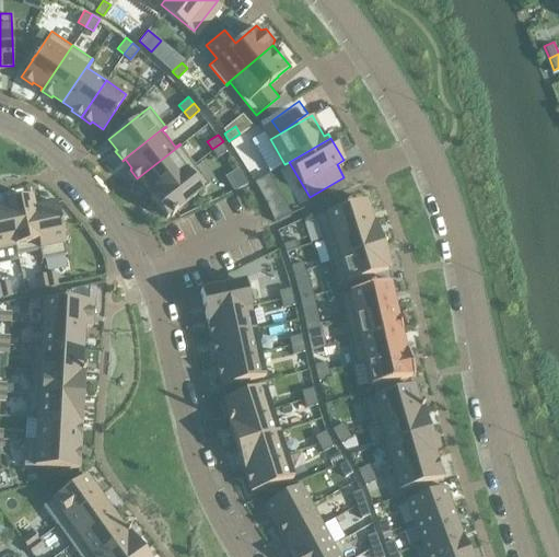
[(223,141),(212,149),(217,157),(228,149),(223,141)]
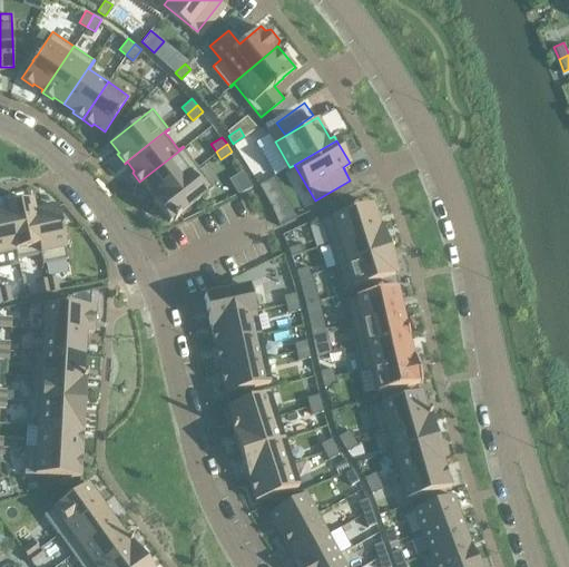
[(184,147),(139,182),(140,183),(143,181),(156,198),(154,199),(154,201),(198,166),(184,147)]
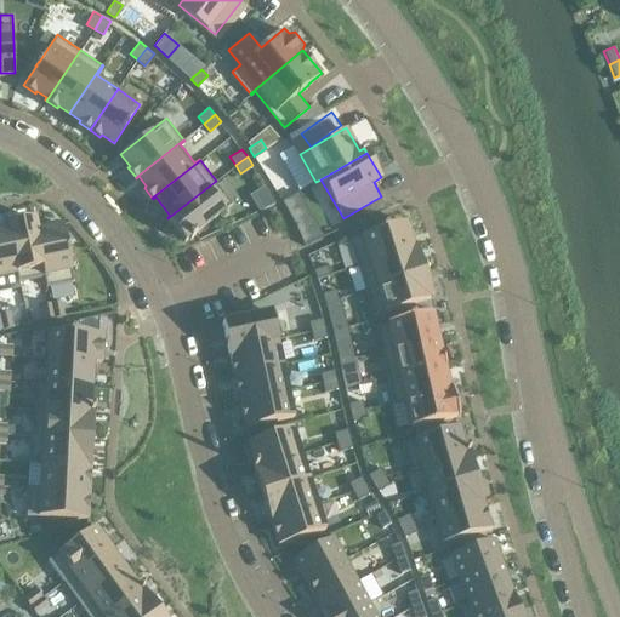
[(216,181),(168,218),(185,240),(189,236),(191,238),(195,234),(194,233),(233,203),(216,181)]
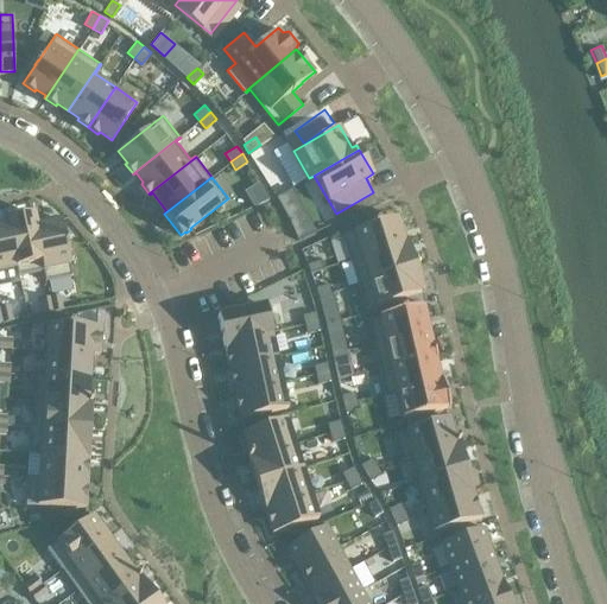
[(33,211),(33,213),(48,279),(74,273),(67,242),(68,242),(67,237),(65,237),(62,217),(46,221),(36,223),(33,211)]
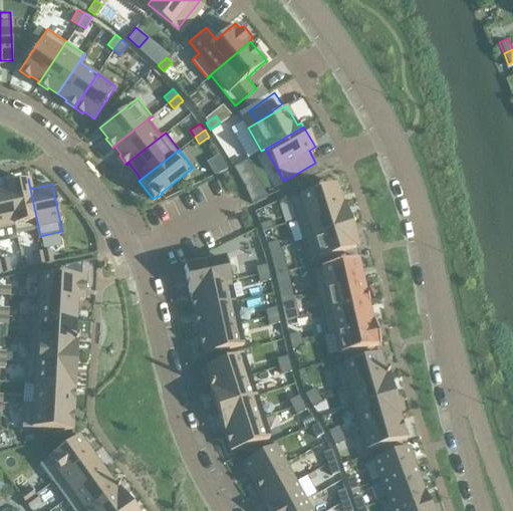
[(28,180),(6,184),(16,231),(37,227),(39,236),(40,236),(28,180)]
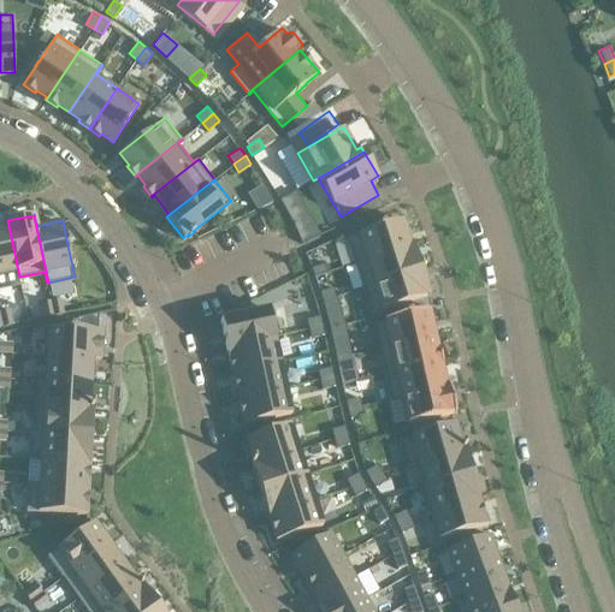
[(378,226),(348,236),(356,262),(414,243),(413,242),(411,243),(403,220),(403,218),(383,225),(383,224),(378,225),(378,226)]
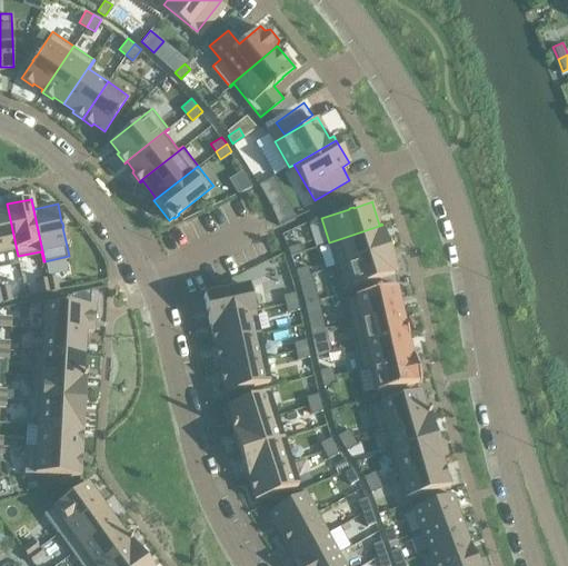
[(7,207),(0,208),(0,251),(16,248),(17,256),(18,256),(7,204),(6,204),(7,207)]
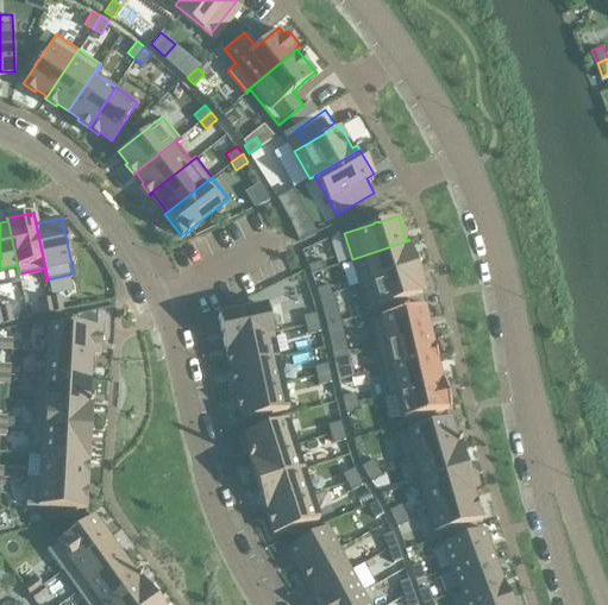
[(317,231),(311,221),(295,229),(299,239),(317,231)]
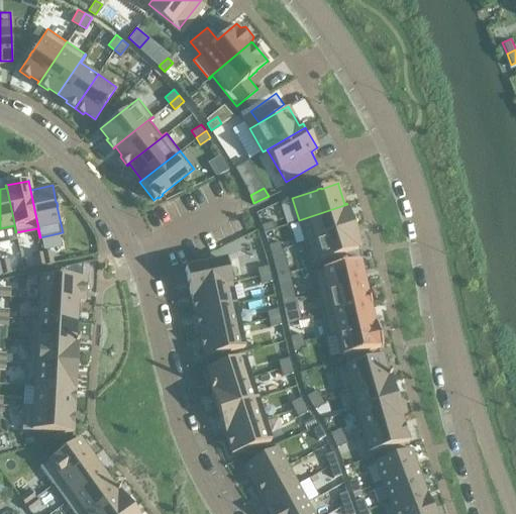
[(347,204),(299,220),(305,240),(353,225),(347,204)]
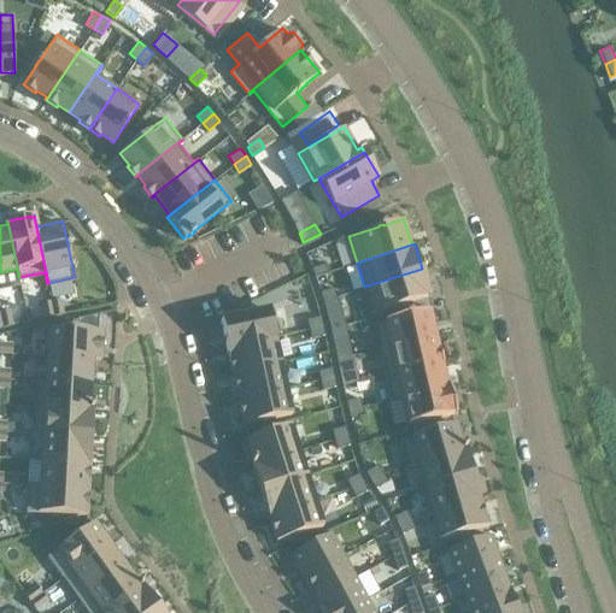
[(326,261),(312,267),(315,276),(329,271),(326,261)]
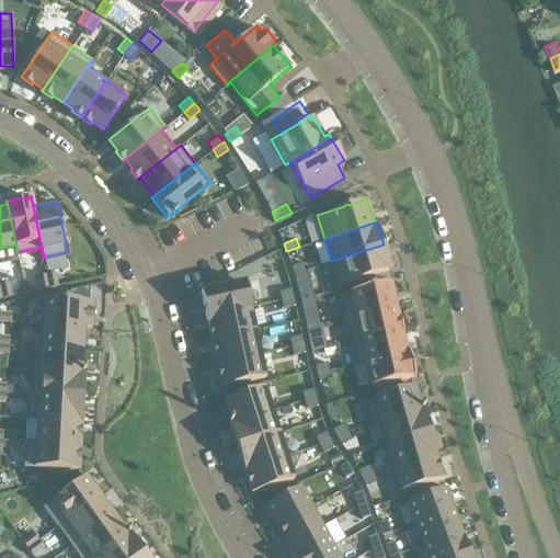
[(384,245),(331,261),(339,285),(391,268),(384,245)]
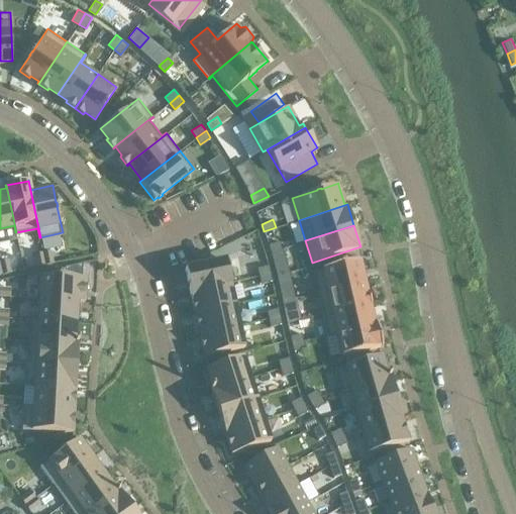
[(280,239),(269,243),(271,251),(282,247),(280,239)]
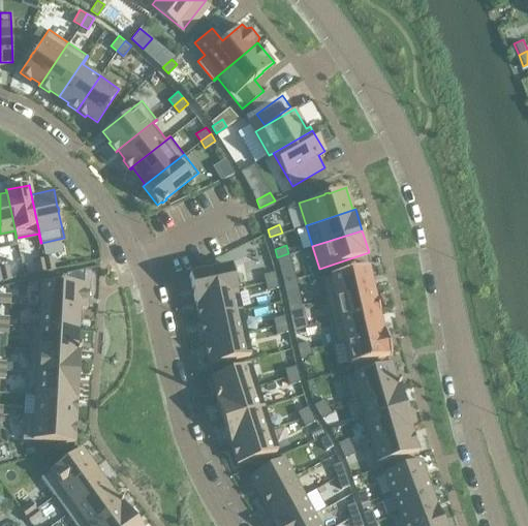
[(288,253),(277,257),(280,265),(291,261),(288,253)]
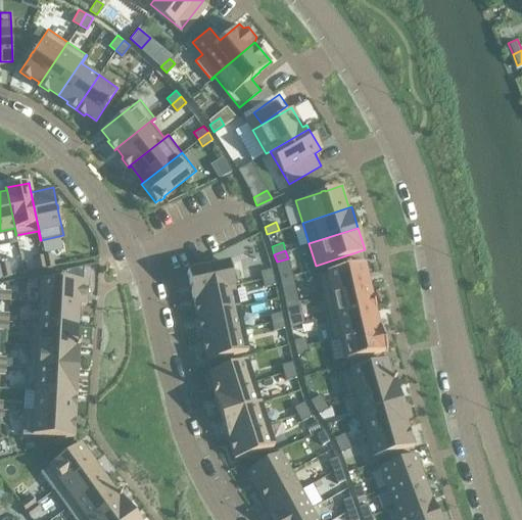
[(52,252),(44,253),(46,267),(54,265),(52,252)]
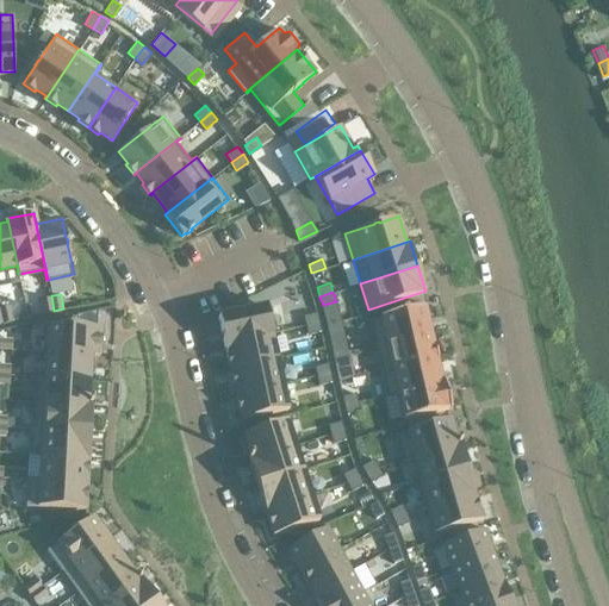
[(51,295),(42,298),(44,312),(54,311),(51,295)]
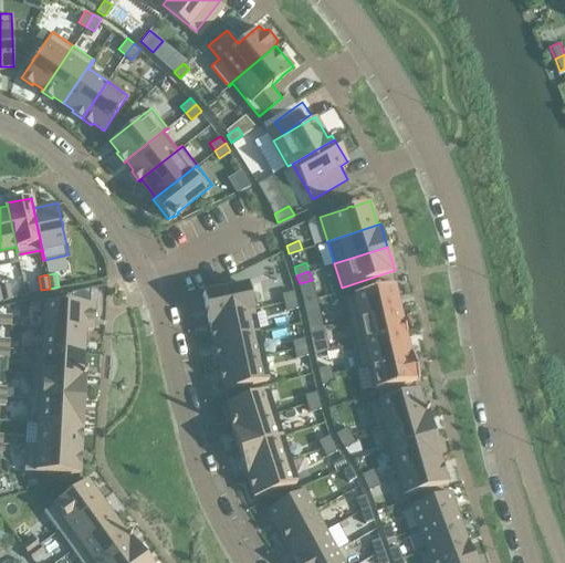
[(9,283),(0,285),(3,299),(12,296),(9,283)]
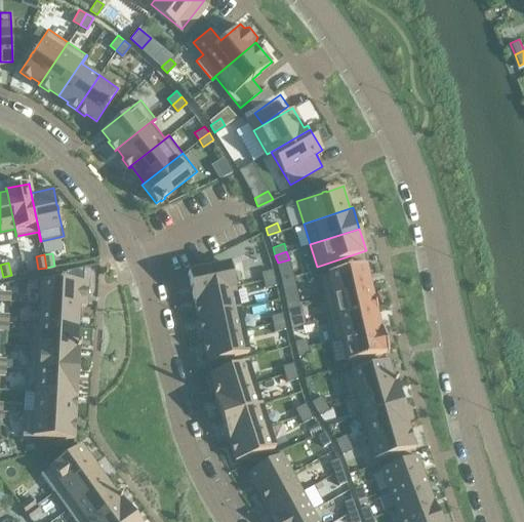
[(230,263),(188,272),(193,293),(235,284),(230,263)]
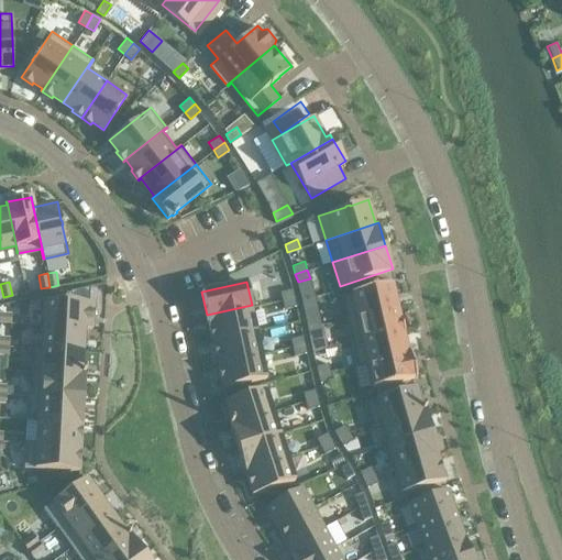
[(370,287),(341,294),(342,299),(346,318),(375,311),(398,306),(393,282),(374,286),(374,285),(370,286),(370,287)]
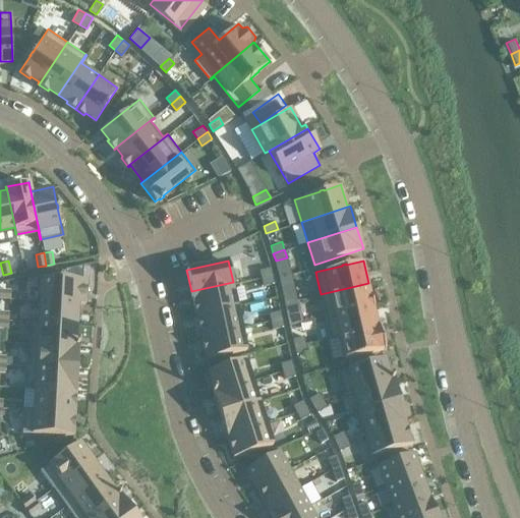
[(272,266),(260,269),(262,277),(273,274),(272,266)]
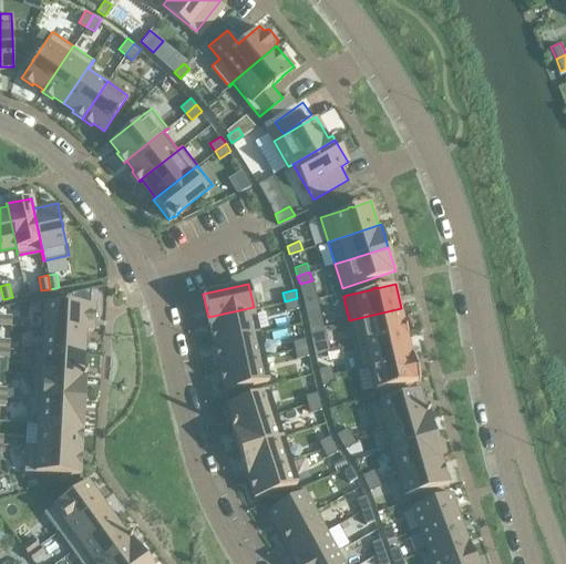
[(297,298),(285,301),(287,310),(299,307),(297,298)]
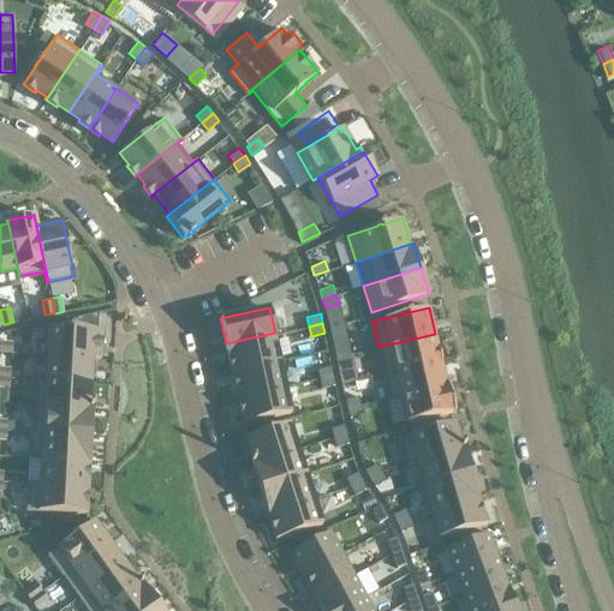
[(48,325),(47,352),(101,354),(103,328),(48,325)]
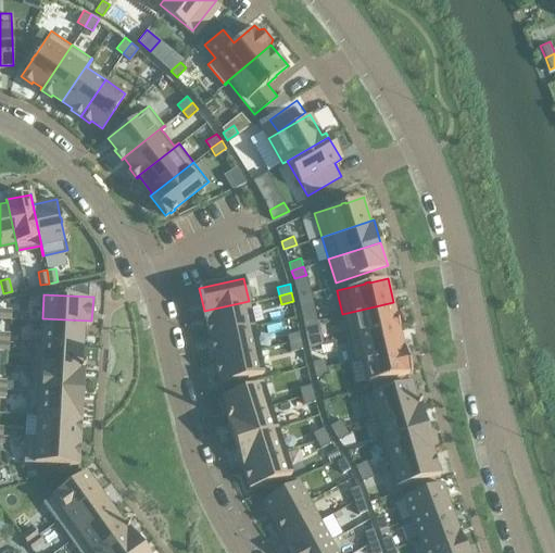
[(249,301),(204,311),(207,324),(210,335),(253,325),(249,303),(249,301)]
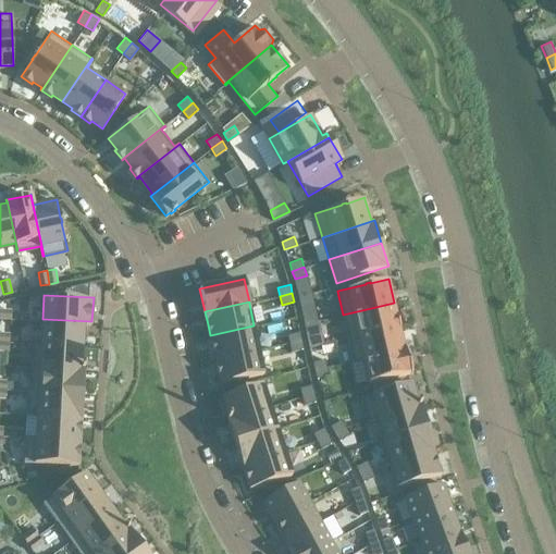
[(371,308),(343,315),(348,337),(399,325),(397,315),(396,315),(394,303),(371,308)]
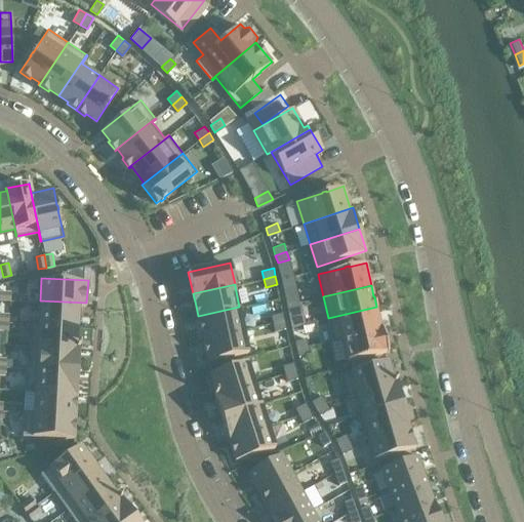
[(0,290),(0,298),(10,299),(11,291),(0,290)]
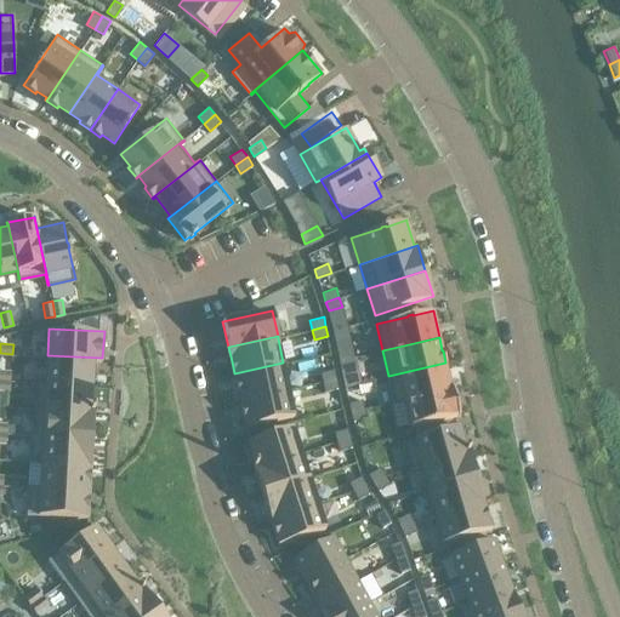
[(351,348),(337,350),(339,360),(353,356),(351,348)]
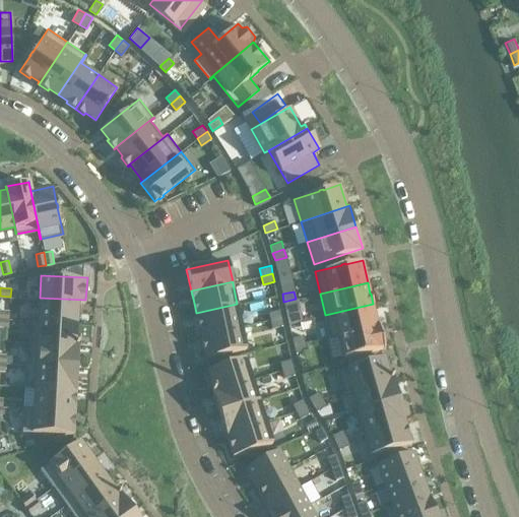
[(30,319),(77,322),(78,302),(85,302),(85,300),(40,298),(39,319),(30,319)]
